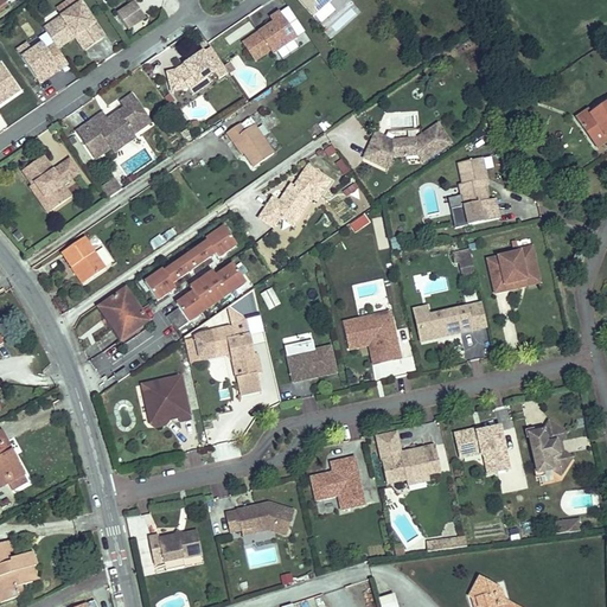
[(44,30),(55,45),(71,32),(75,37),(80,34),(88,48),(103,37),(78,0),(70,0),(57,10),(62,17),(44,30)]
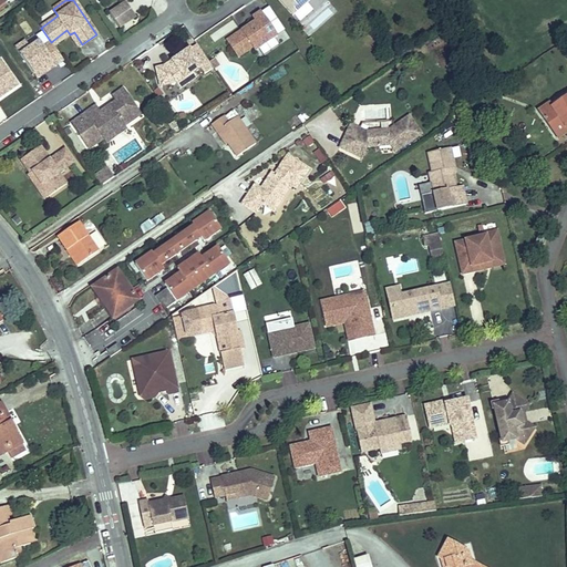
[(278,0),(292,16),(310,0),(278,0)]
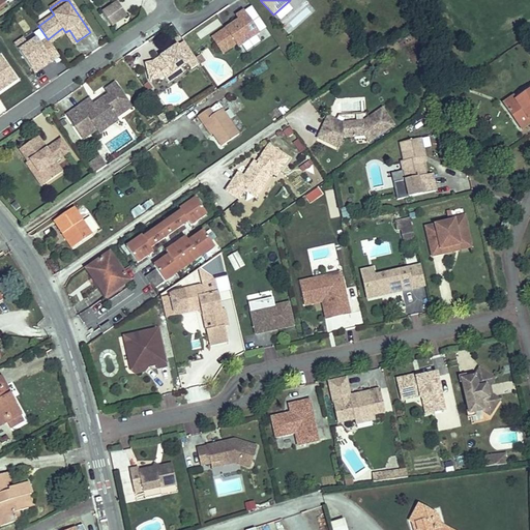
[(116,3),(102,12),(108,20),(121,10),(116,3)]
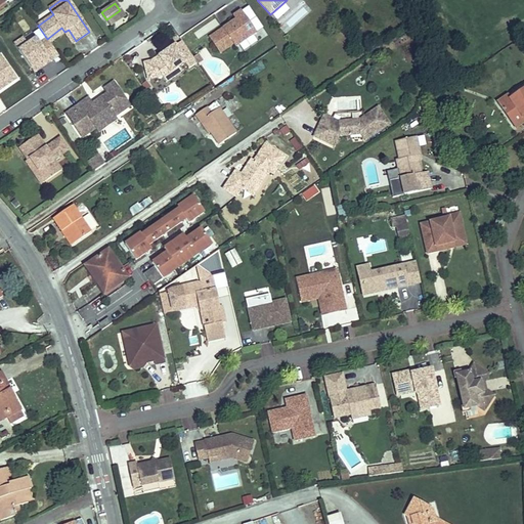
[(125,16),(120,10),(106,19),(111,26),(125,16)]
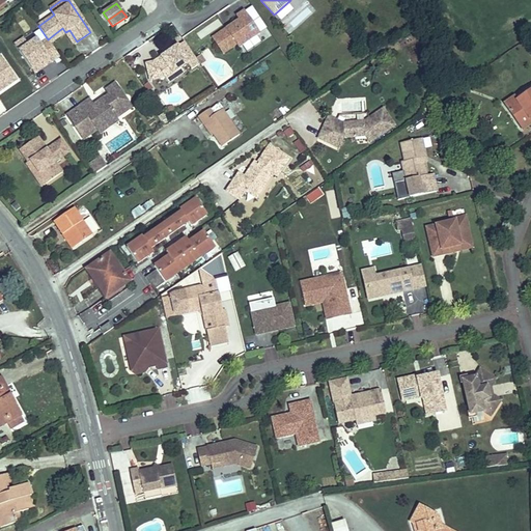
[(259,33),(244,10),(236,16),(239,19),(231,24),(232,26),(227,29),(226,28),(212,37),(223,54),(236,44),(240,48),(259,33)]
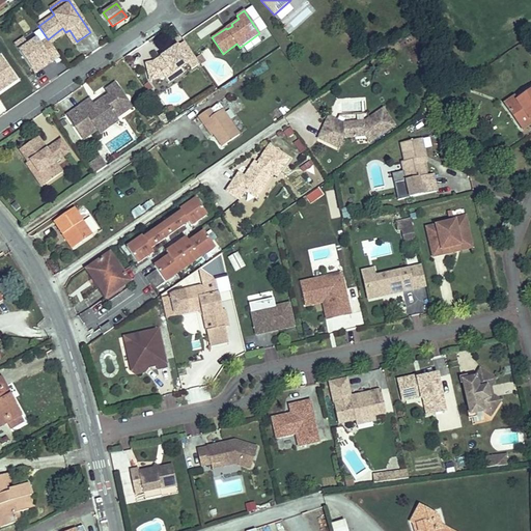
[(50,43),(65,32),(62,28),(48,39),(50,43)]
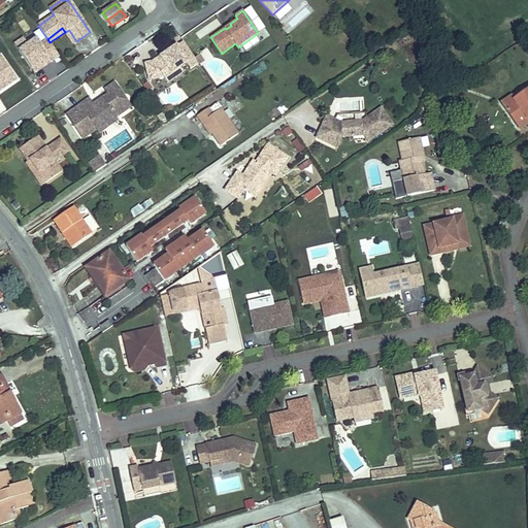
[(69,30),(65,32),(73,44),(76,41),(69,30)]
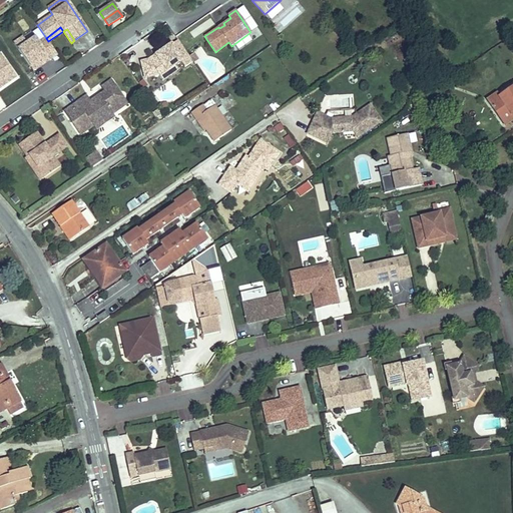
[(14,43),(18,49),(27,43),(23,37),(14,43)]
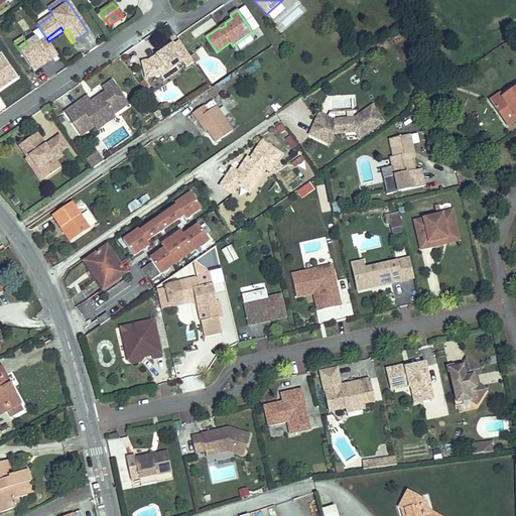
[(18,49),(30,68),(47,55),(50,59),(57,54),(48,41),(46,38),(39,42),(36,37),(27,43),(18,49)]
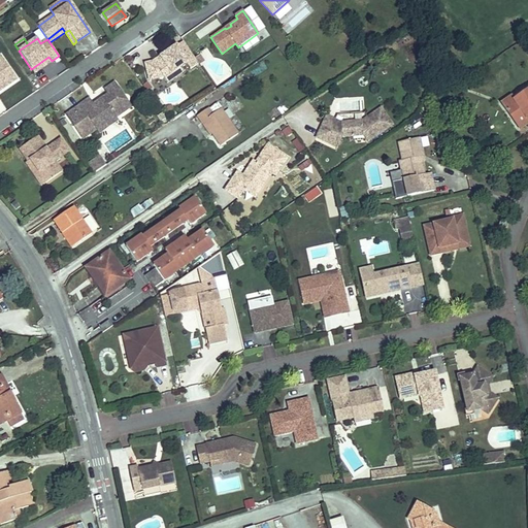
[(190,69),(199,64),(190,51),(184,56),(176,45),(166,53),(168,55),(163,59),(161,56),(153,62),(145,64),(150,80),(163,76),(167,83),(175,77),(171,72),(180,67),(186,63),(190,69)]
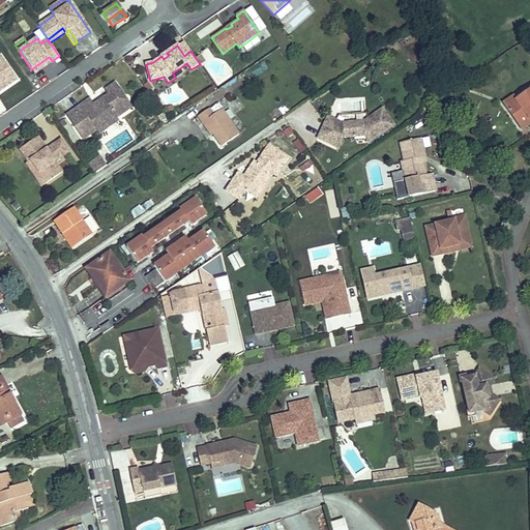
[(0,91),(17,80),(1,57),(0,57),(0,91)]
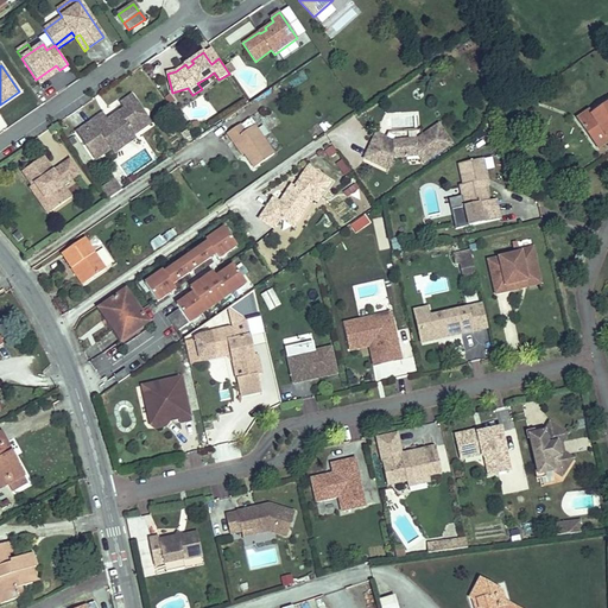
[(36,80),(39,84),(59,70),(56,65),(36,80)]
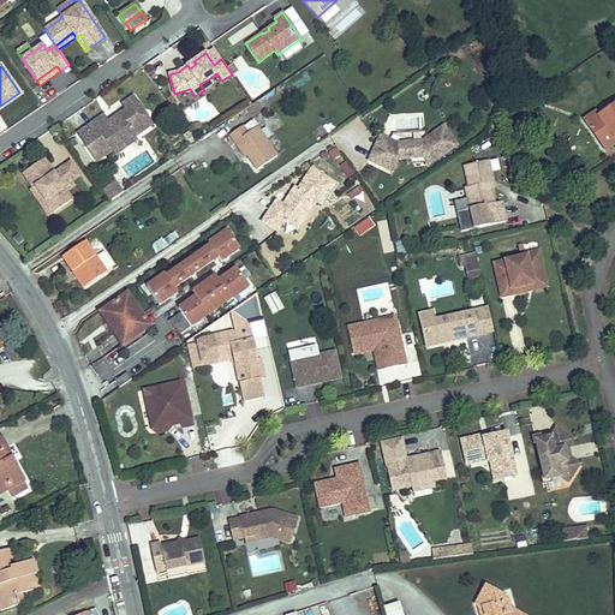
[(204,90),(214,84),(210,78),(199,84),(204,90)]
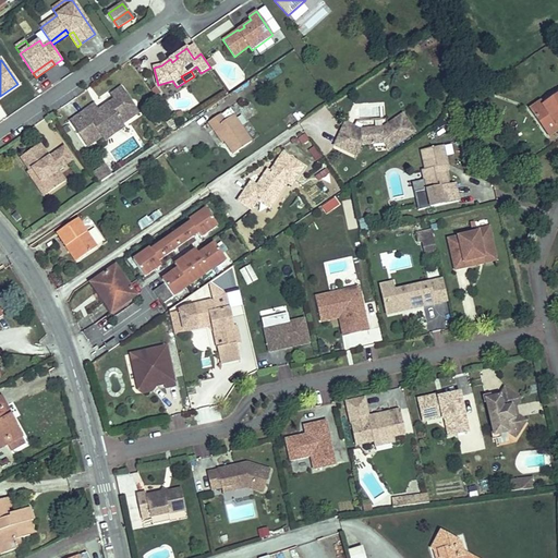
[(156,97),(160,94),(156,87),(152,91),(156,97)]
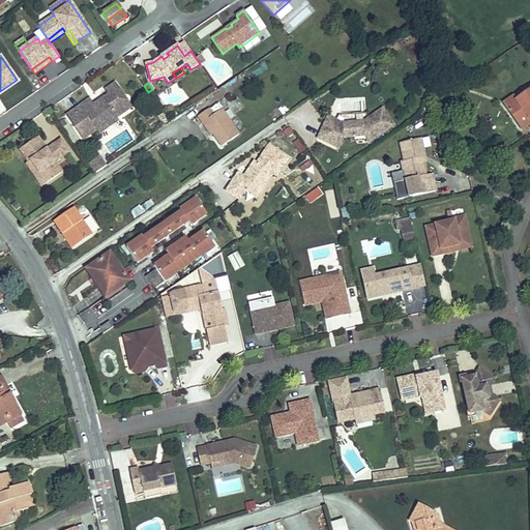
[(102,123),(116,114),(118,117),(131,108),(115,84),(106,91),(109,95),(93,106),(90,108),(86,102),(66,116),(83,139),(98,128),(102,123)]
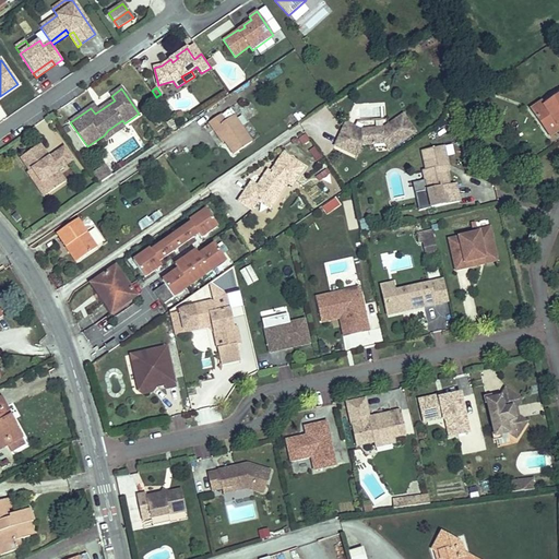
[(531,109),(545,129),(555,122),(557,126),(558,125),(558,95),(544,106),(542,102),(531,109)]
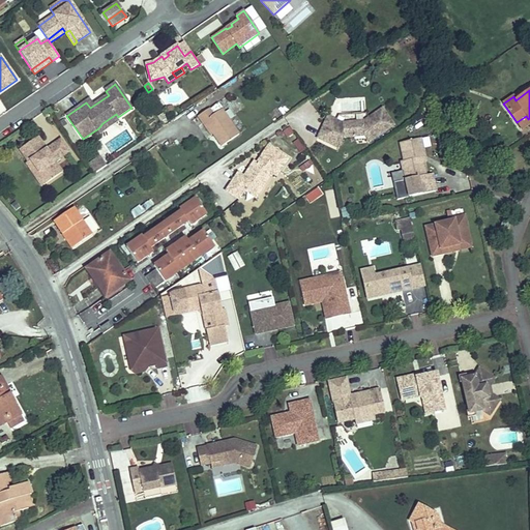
[(210,109),(198,117),(202,123),(204,122),(213,134),(222,147),(239,135),(222,110),(214,115),(210,109)]
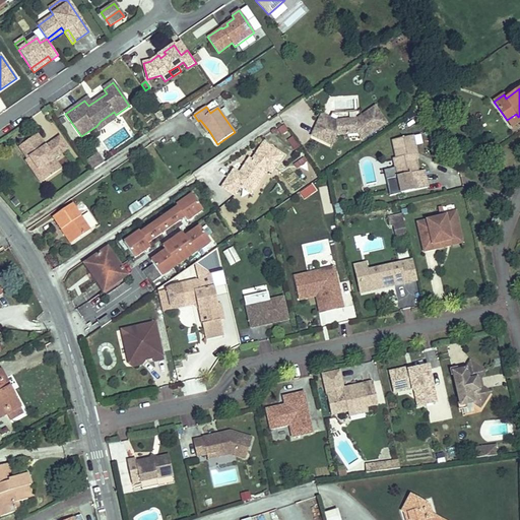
[(330,118),(325,127),(317,123),(311,136),(326,143),(328,138),(333,140),(336,135),(358,133),(362,140),(386,123),(375,107),(356,119),(336,121),(330,118)]
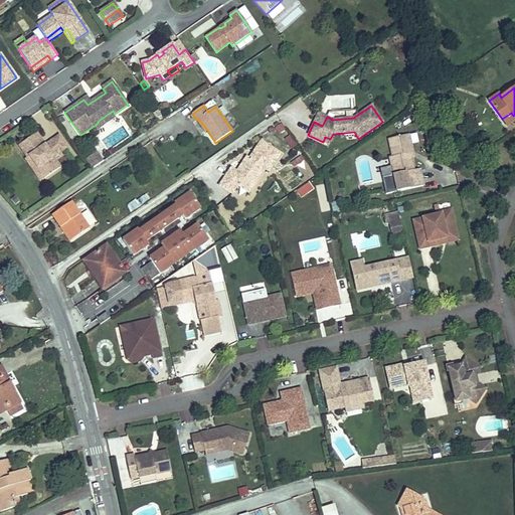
[(115,114),(113,111),(100,120),(96,125),(99,129),(117,117),(115,114)]
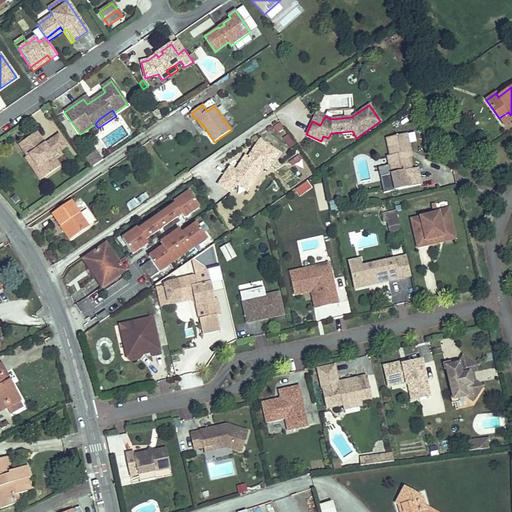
[(325,116),(317,112),(312,121),(320,125),(325,116)]
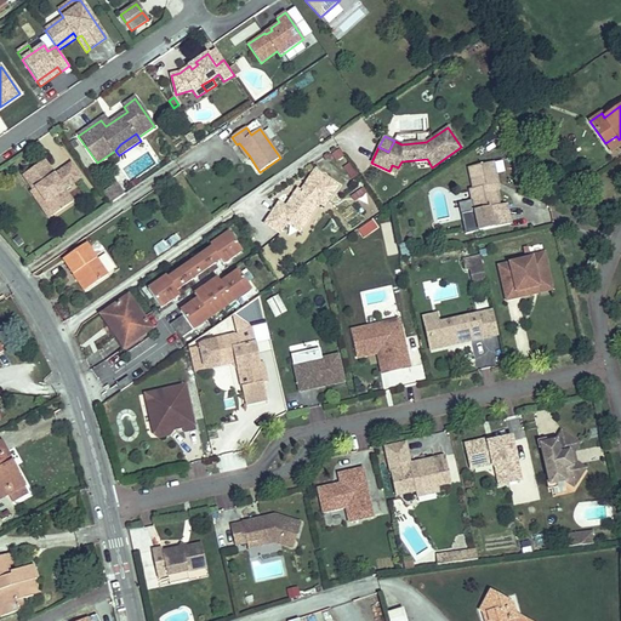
[(616,136),(605,143),(611,152),(620,144),(620,138),(619,140),(616,136)]
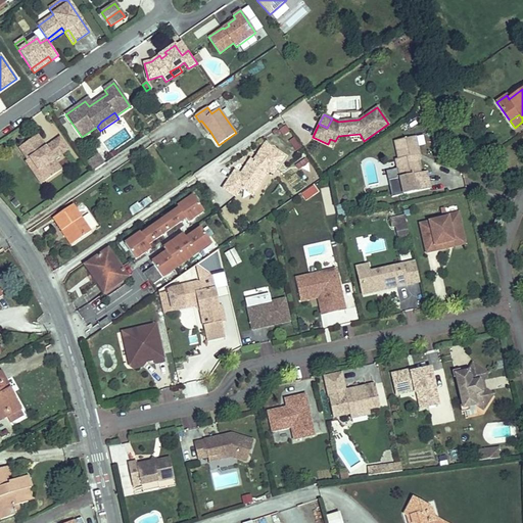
[(210,132),(201,121),(199,122),(207,134),(210,132)]
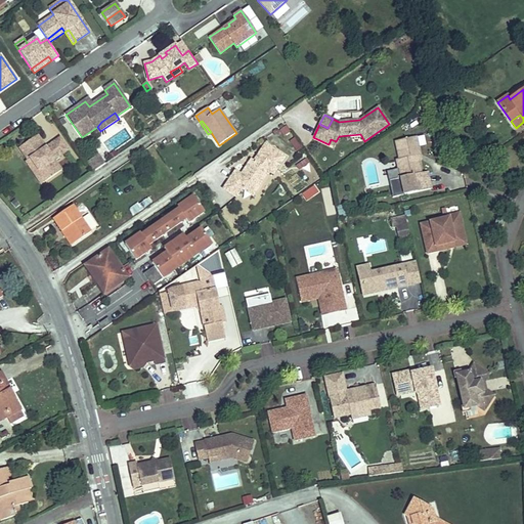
[(19,148),(28,161),(30,159),(38,171),(40,170),(47,180),(56,174),(52,168),(57,164),(54,161),(69,150),(60,137),(50,144),(53,148),(49,151),(46,147),(38,135),(19,148)]
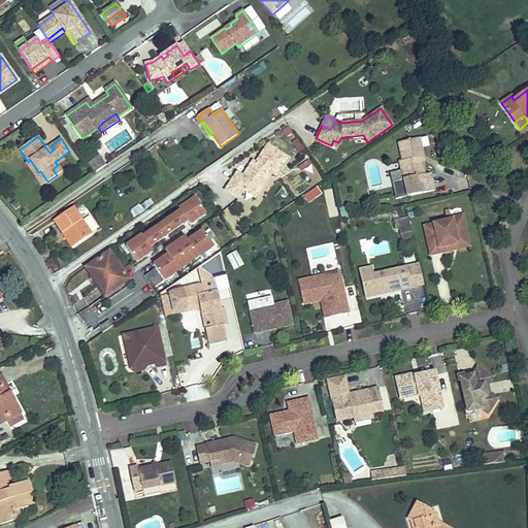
[(396,199),(434,191),(431,173),(425,175),(422,162),(421,157),(424,157),(420,138),(398,142),(402,161),(399,161),(401,170),(403,179),(392,182),(396,199)]
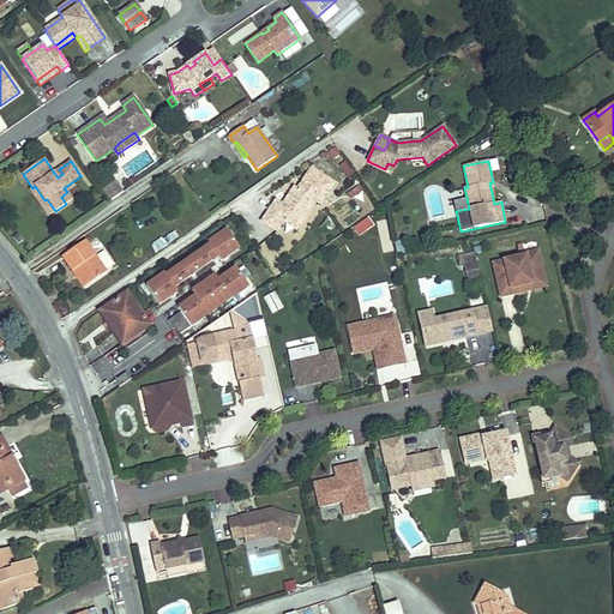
[(298,188),(295,186),(283,205),(276,200),(266,214),(282,223),(283,221),(288,215),(300,223),(307,212),(304,210),(311,198),(315,200),(320,204),(333,184),(311,169),(301,182),(304,187),(301,191),(298,188)]
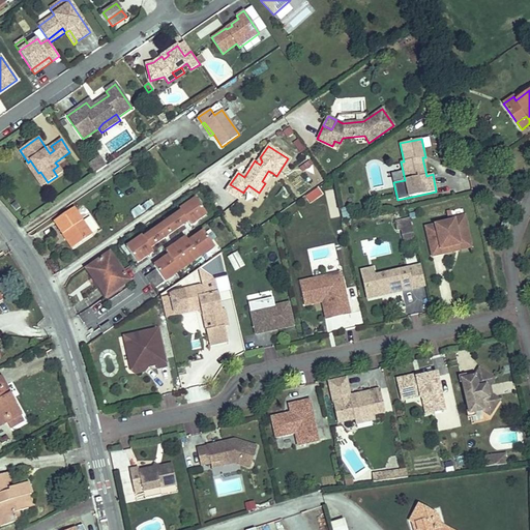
[(99,156),(94,159),(101,169),(107,166),(99,156)]
